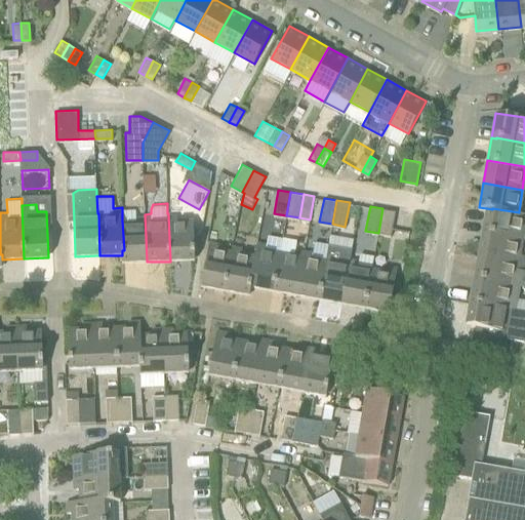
[(147,262),(145,214),(136,214),(136,207),(122,207),(122,221),(124,250),(122,250),(122,255),(122,263),(147,262)]
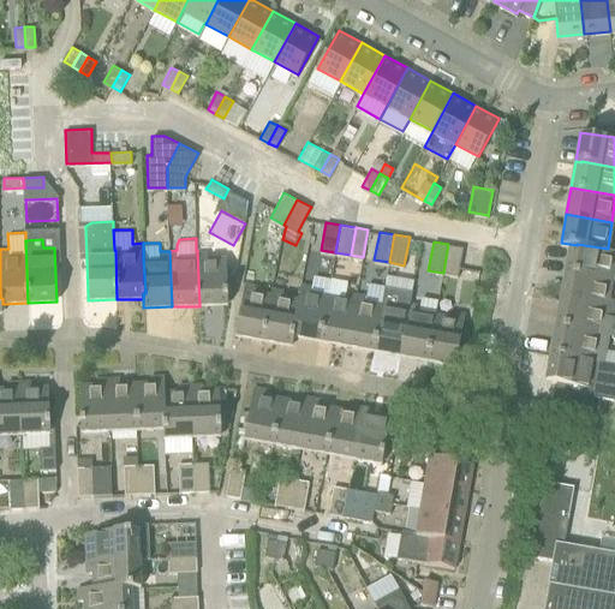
[(448,244),(443,273),(458,275),(463,246),(448,244)]
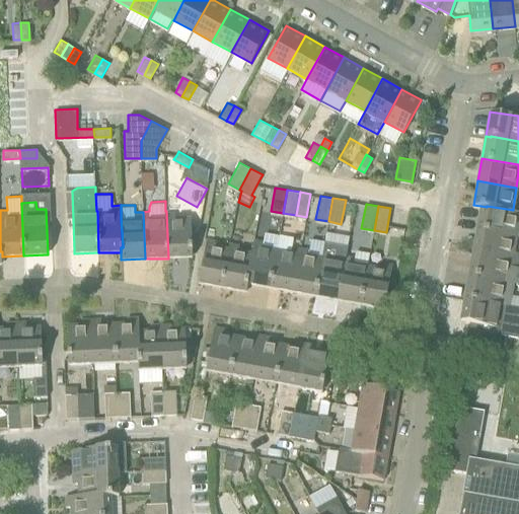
[(518,209),(513,209),(513,210),(487,206),(487,207),(480,206),(477,226),(517,233),(518,222),(518,209)]
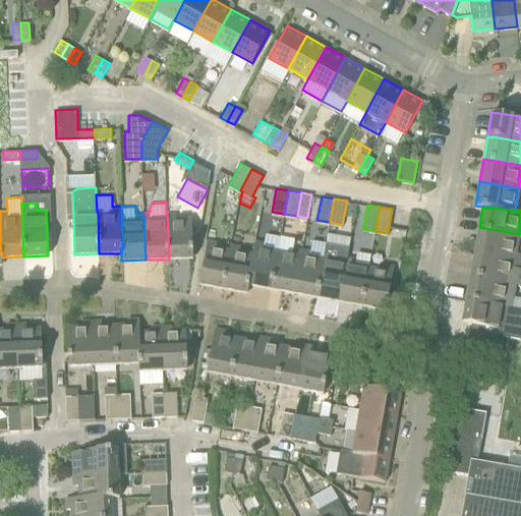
[(175,211),(167,212),(169,260),(193,259),(193,253),(192,216),(175,217),(175,211)]
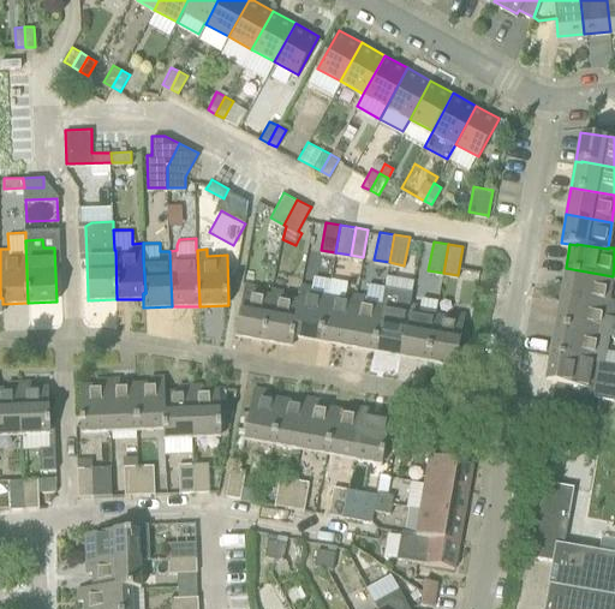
[(274,287),(273,287),(276,266),(261,262),(257,284),(245,282),(236,336),(264,341),(274,287)]
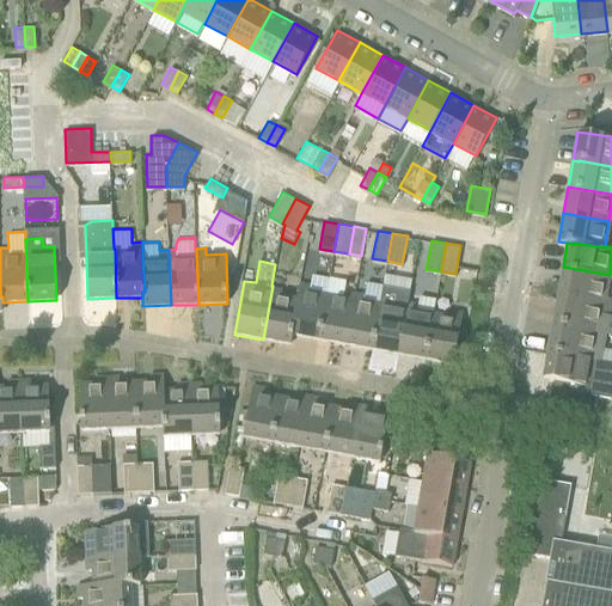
[(558,294),(611,304),(611,295),(606,294),(610,275),(563,267),(558,294)]
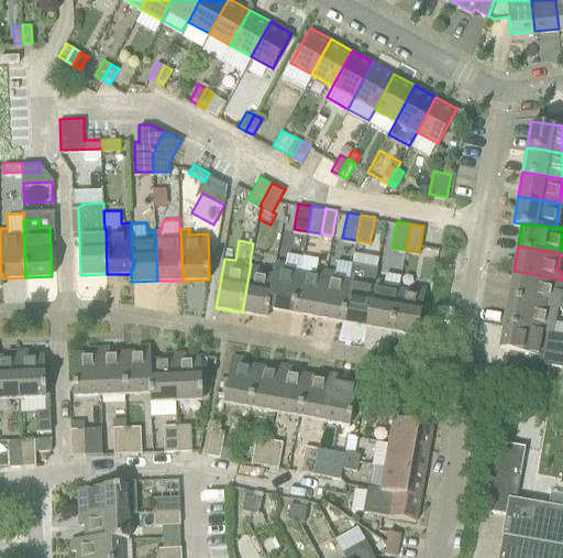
[(287,250),(286,261),(277,260),(275,273),(276,273),(269,304),(269,308),(293,313),(300,270),(304,253),(287,250)]
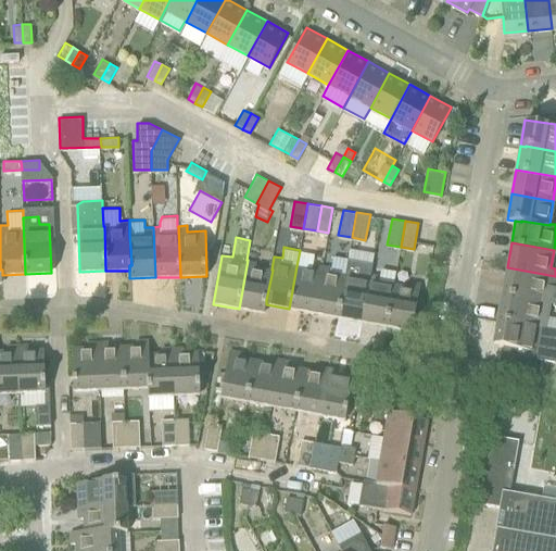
[(362,322),(370,273),(375,252),(350,248),(348,259),(338,317),(362,322)]
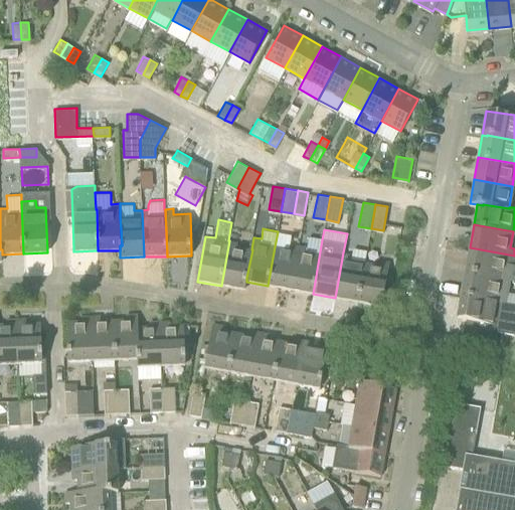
[(309,236),(307,246),(298,244),(290,290),(313,294),(322,239),(309,236)]
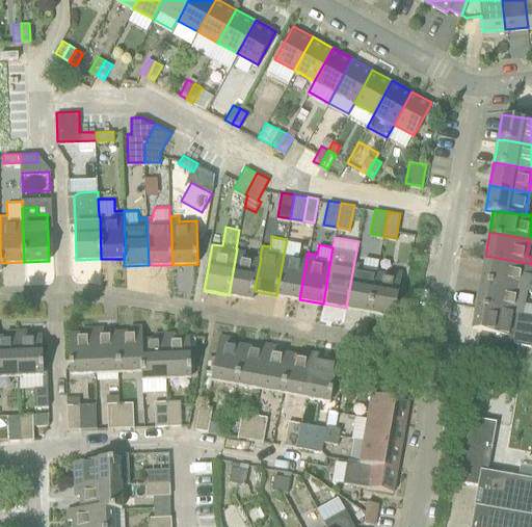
[(261,258),(260,258),(244,255),(245,249),(237,248),(229,295),(253,299),(255,291),(255,287),(261,258)]
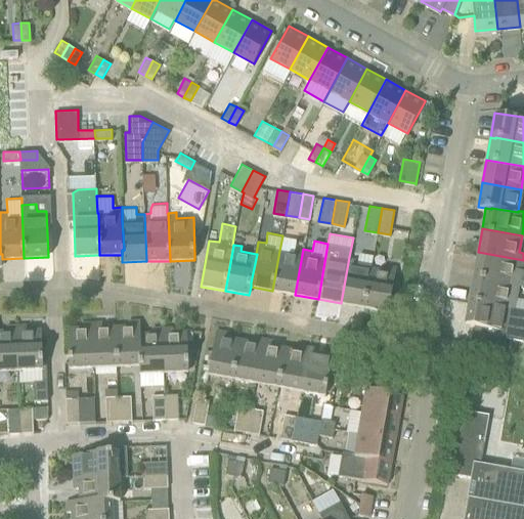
[(294,253),(279,251),(272,291),(295,295),(303,249),(295,248),(294,253)]
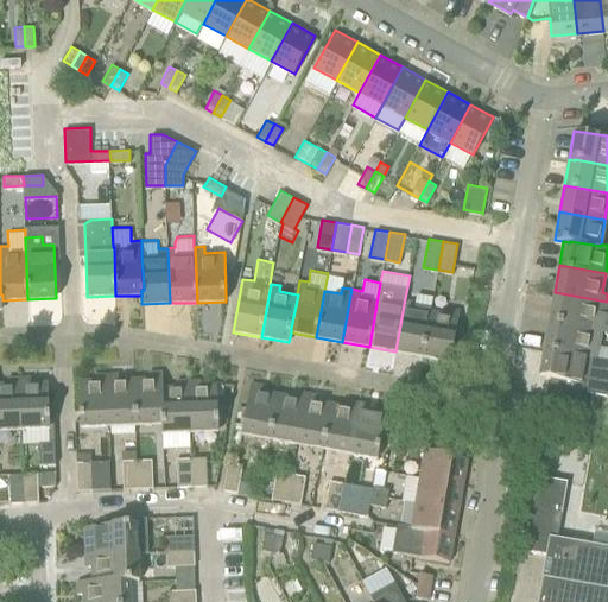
[(555,292),(550,318),(602,328),(607,329),(607,310),(606,310),(607,302),(555,292)]
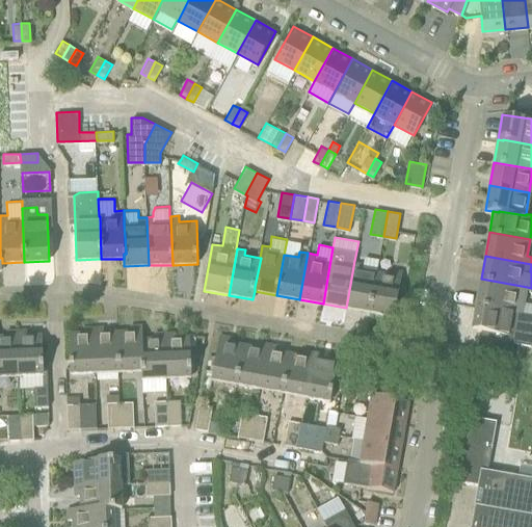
[(363,263),(354,261),(346,308),(369,312),(377,270),(362,268),(363,263)]
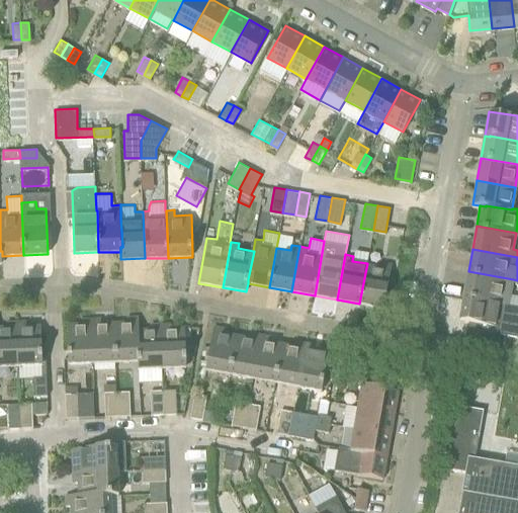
[(381,266),(367,263),(359,304),(383,308),(384,304),(392,262),(382,260),(381,266)]
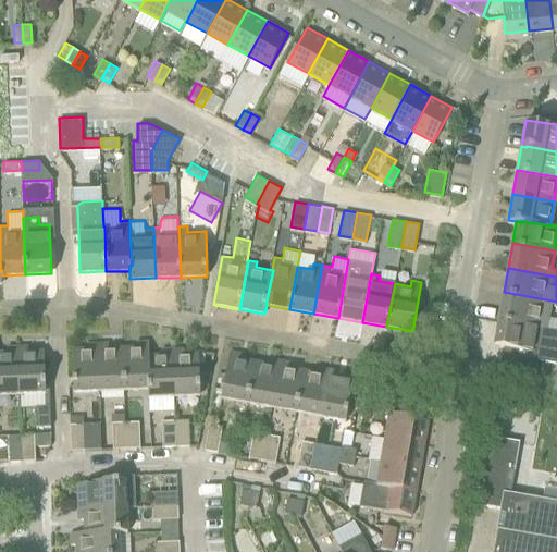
[(552,301),(504,292),(499,317),(541,324),(541,326),(546,327),(552,301)]
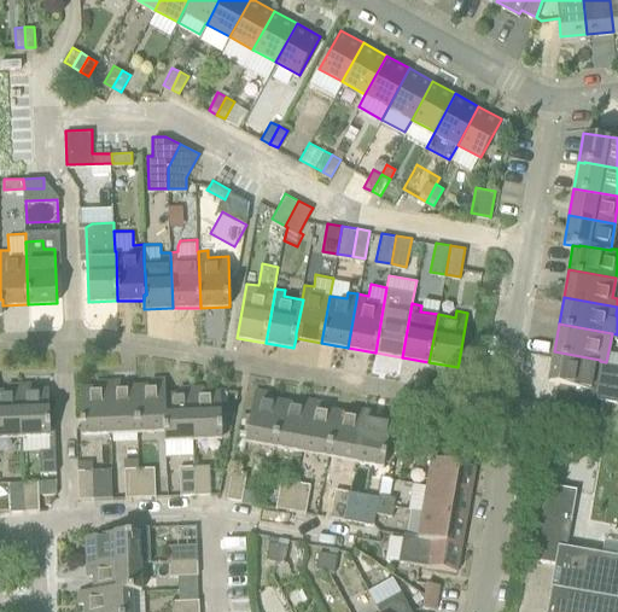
[(548,380),(600,390),(601,390),(604,379),(598,378),(600,361),(600,360),(554,351),(548,380)]
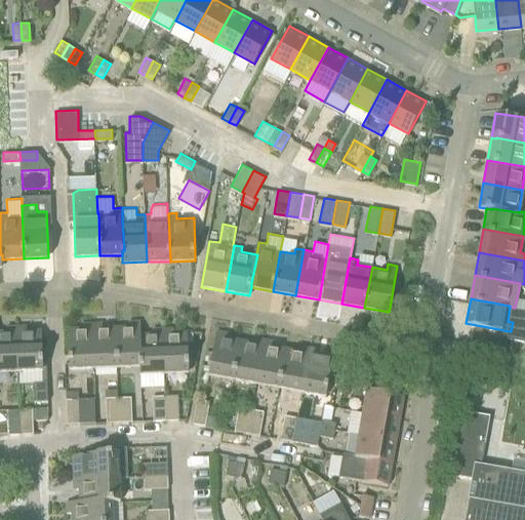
[(139,332),(140,332),(140,319),(129,319),(129,325),(116,325),(117,366),(139,366),(138,362),(140,362),(139,332)]
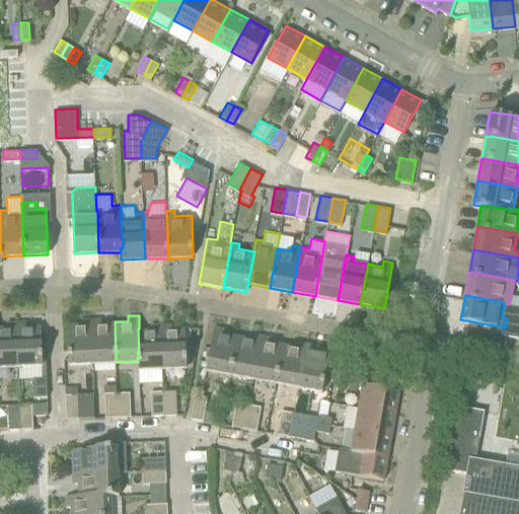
[(93,363),(91,317),(81,317),(82,322),(67,323),(68,360),(68,364),(93,363)]
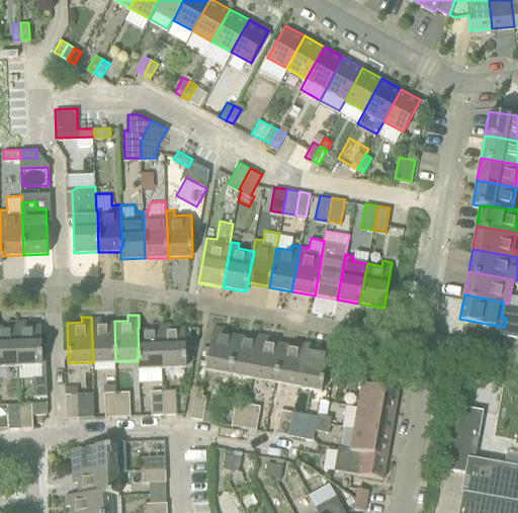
[(115,361),(114,321),(101,322),(100,317),(91,317),(93,362),(115,361)]
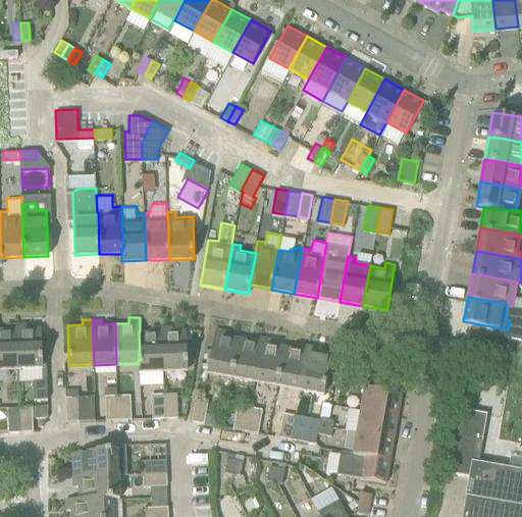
[(27,321),(16,322),(18,368),(43,367),(41,326),(27,327),(27,321)]
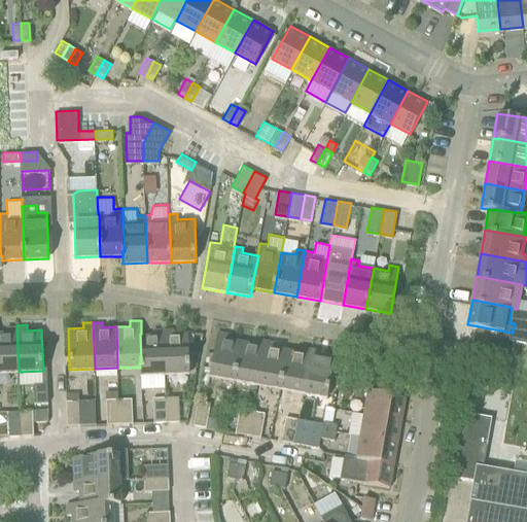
[(0,372),(19,372),(16,325),(7,325),(7,331),(0,331),(0,372)]
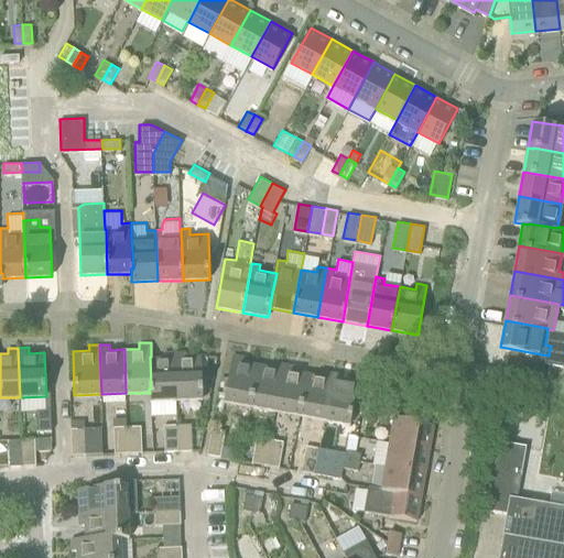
[(176,400),(174,350),(164,350),(164,357),(151,357),(150,357),(151,389),(149,389),(150,393),(150,401),(176,400)]
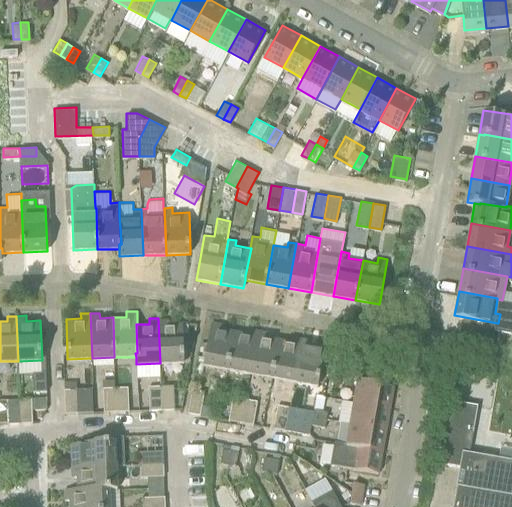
[(183,332),(182,323),(168,323),(168,318),(158,318),(160,363),(184,362),(183,332)]
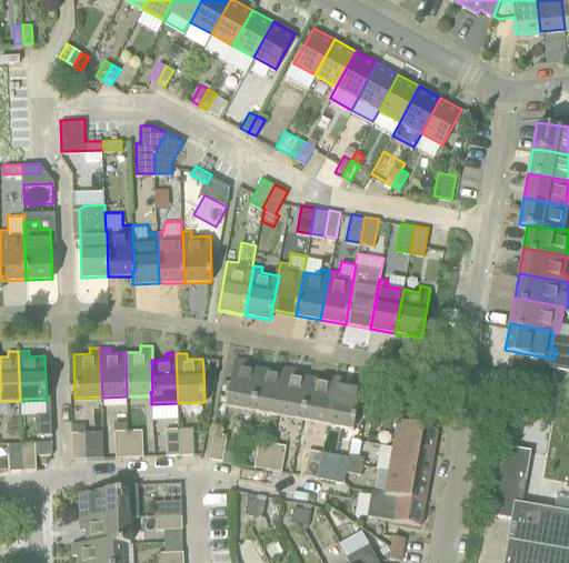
[(252,409),(260,367),(245,363),(246,358),(235,355),(226,404),(252,409)]
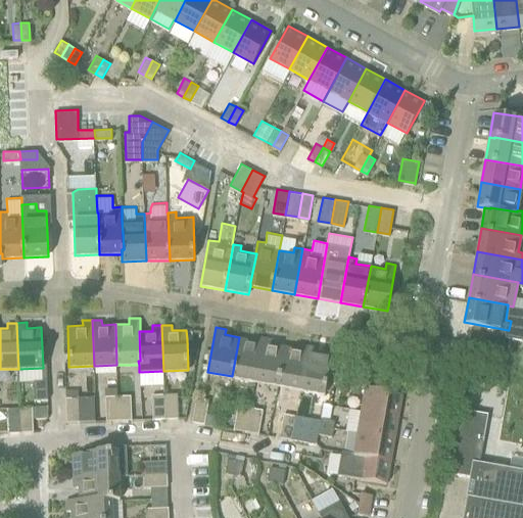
[(252,339),(239,337),(232,376),(255,381),(264,336),(253,334),(252,339)]
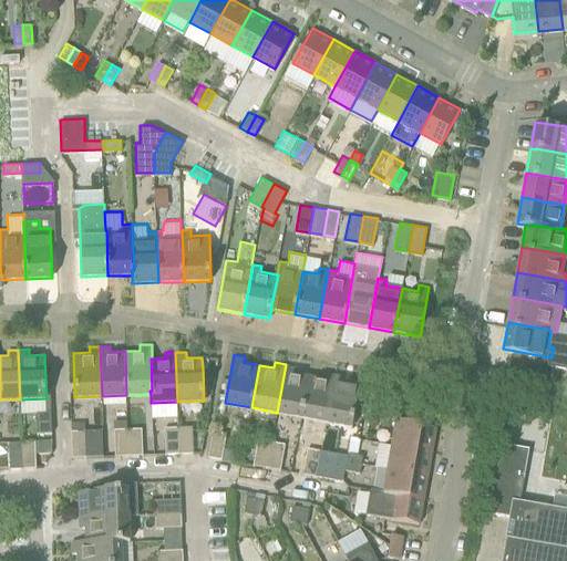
[(301,417),(309,374),(294,371),(295,365),(286,364),(277,413),(301,417)]
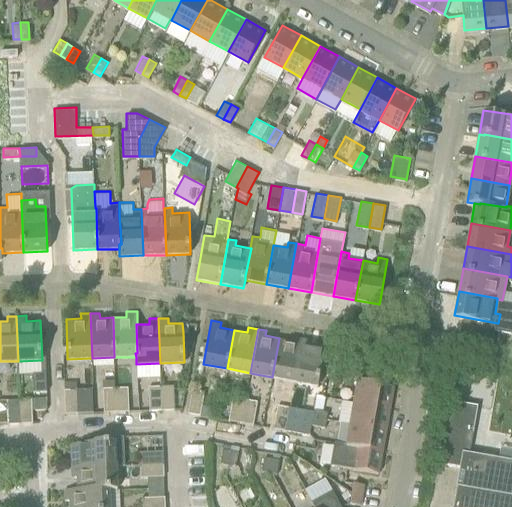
[(272,377),(294,381),(302,337),(292,335),(291,340),(279,338),(272,377)]
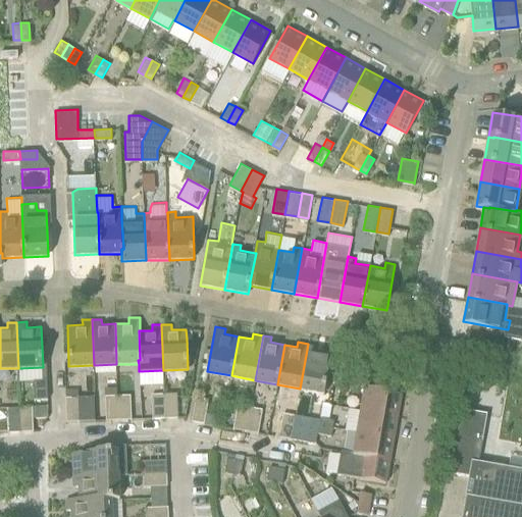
[(317,345),(308,344),(300,389),(323,393),(330,353),(316,351),(317,345)]
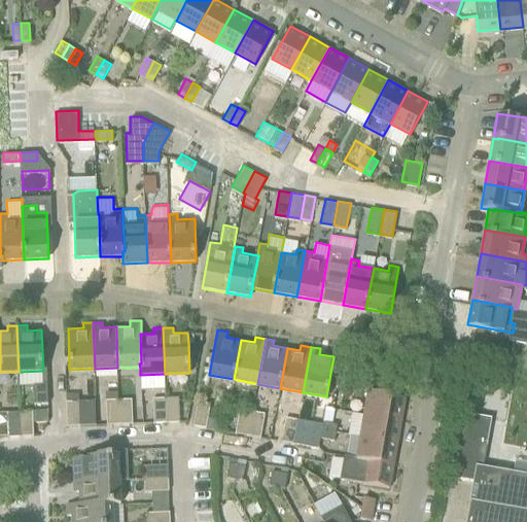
[(359,381),(361,373),(360,373),(347,370),(345,378),(359,381)]
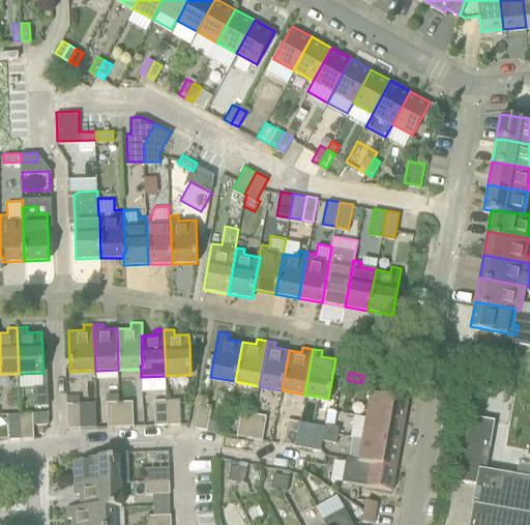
[(48,385),(34,385),(34,405),(48,404),(48,385)]
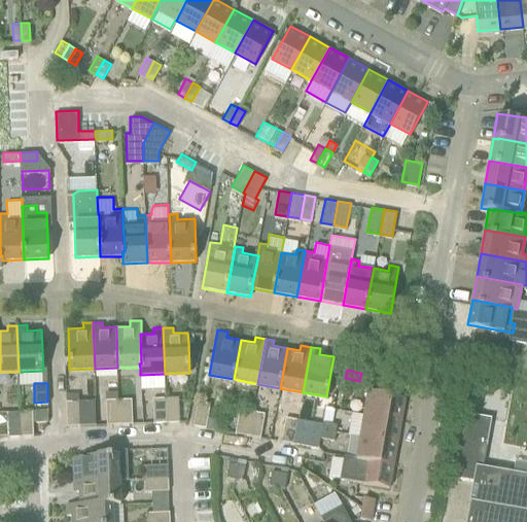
[(406,396),(405,396),(369,390),(364,412),(401,418),(406,396)]
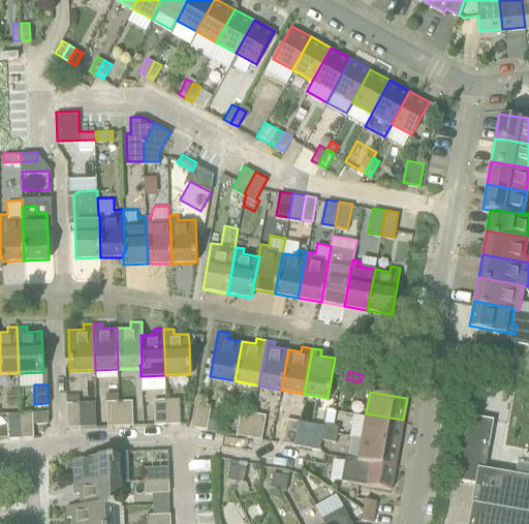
[(154,423),(168,422),(167,397),(153,398),(154,423)]
